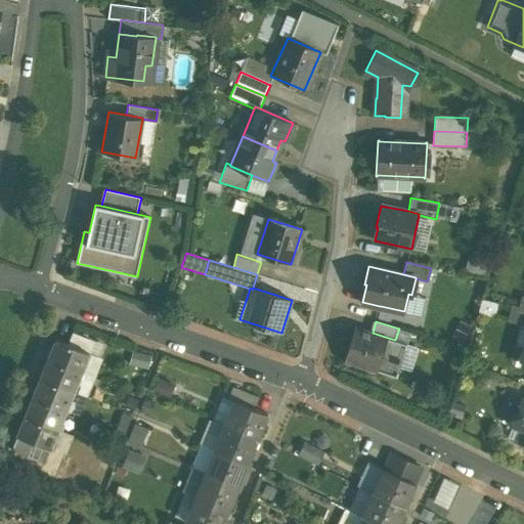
[(373,333),(355,328),(345,360),(378,370),(388,338),(373,333)]
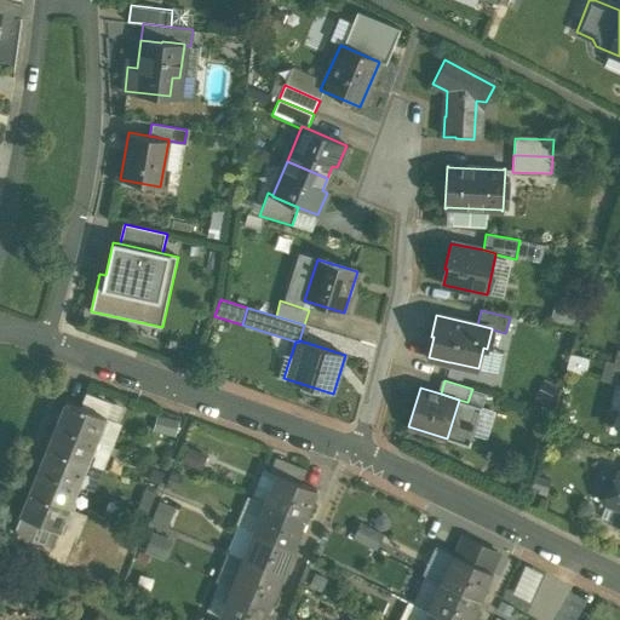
[(109,402),(84,392),(78,407),(103,417),(109,402)]
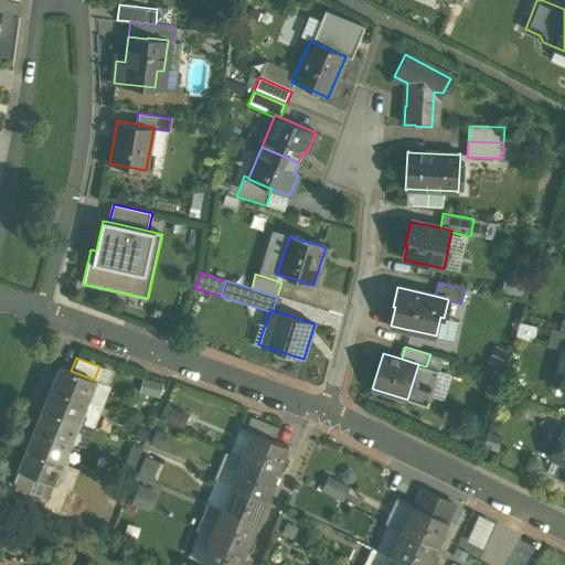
[(426,366),(418,364),(407,400),(426,406),(438,371),(426,366)]
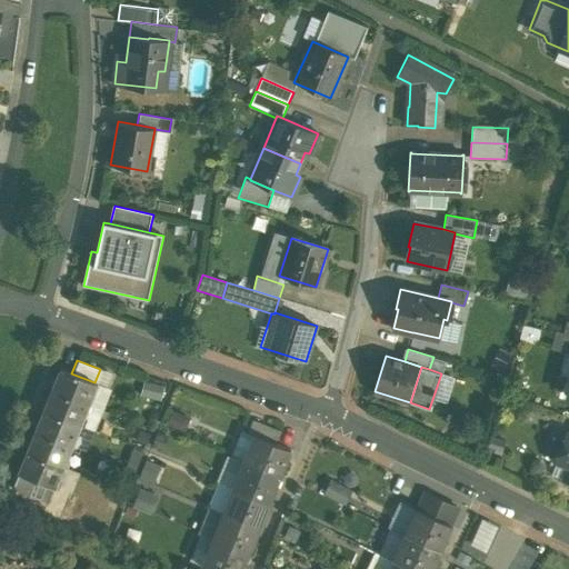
[(71,373),(60,369),(52,388),(87,402),(95,382),(71,373)]
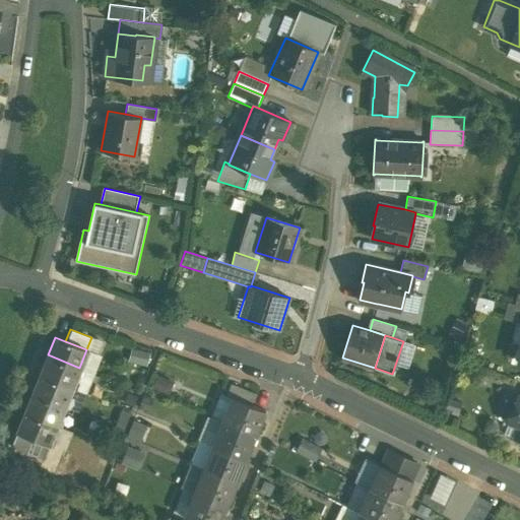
[(79,368),(48,354),(40,374),(71,387),(79,368)]
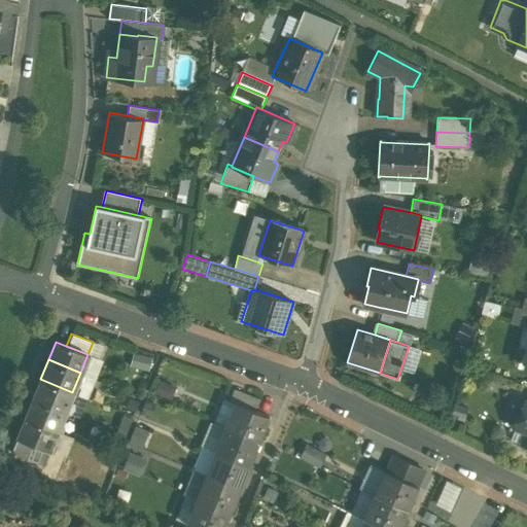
[(72,392),(40,379),(33,397),(65,411),(72,392)]
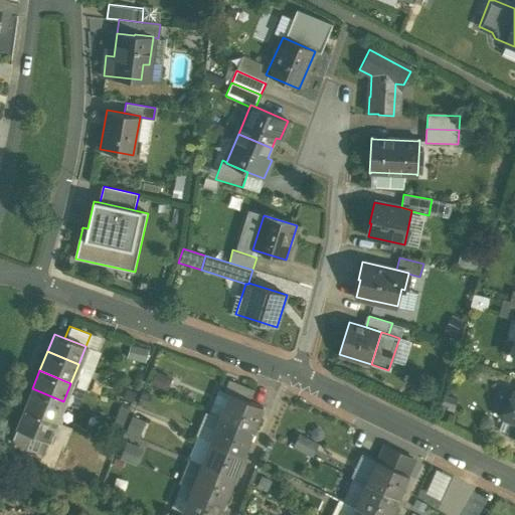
[(253,389),(230,379),(225,391),(231,393),(248,401),(253,389)]
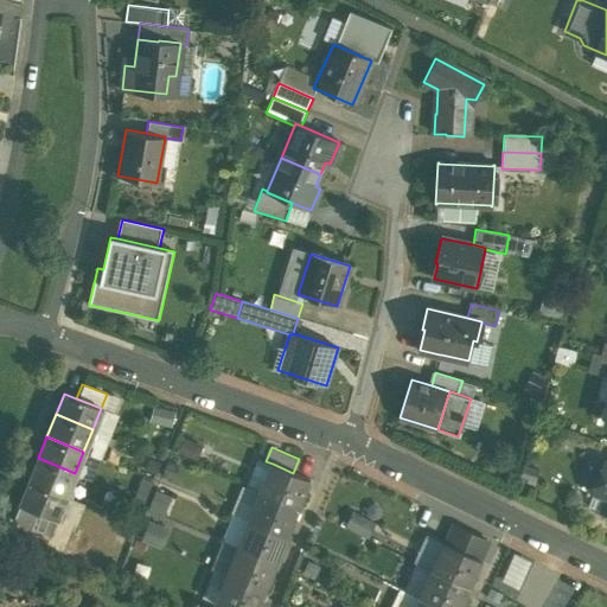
[(75,473),(38,458),(29,479),(66,494),(75,473)]
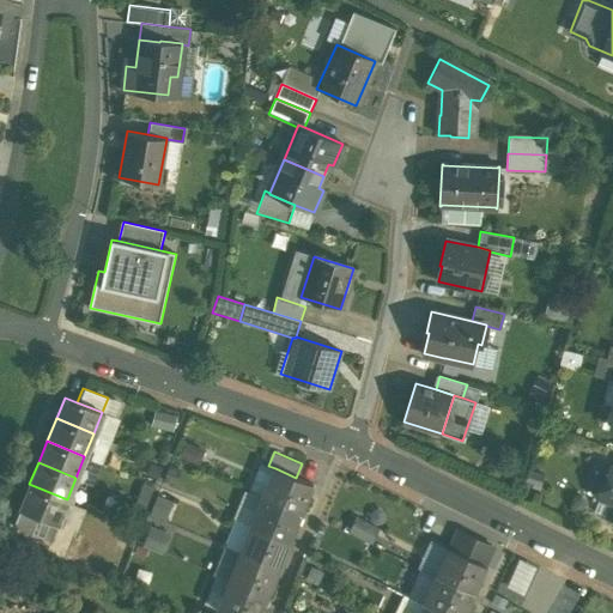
[(268,466),(261,462),(250,491),(263,497),(275,468),(268,466)]
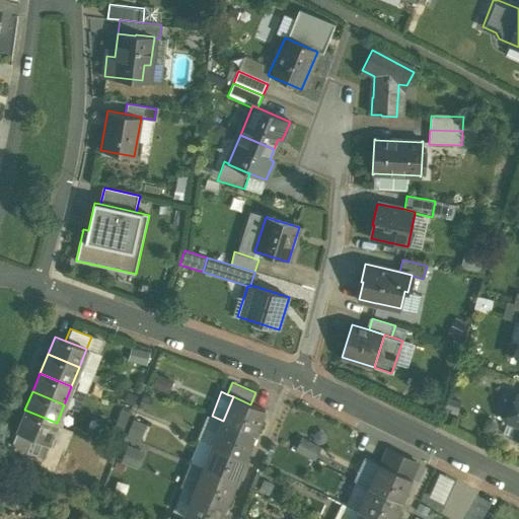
[(517,395),(507,419),(518,424),(518,423),(518,396),(518,395),(517,395)]
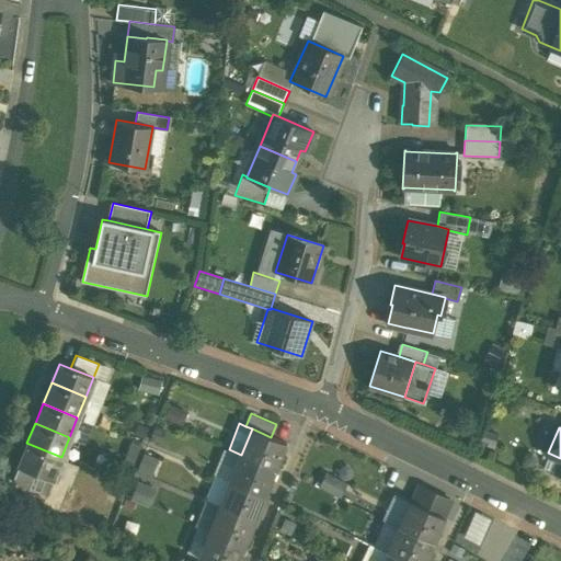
[(271,437),(252,428),(241,455),(276,468),(287,443),(271,437)]
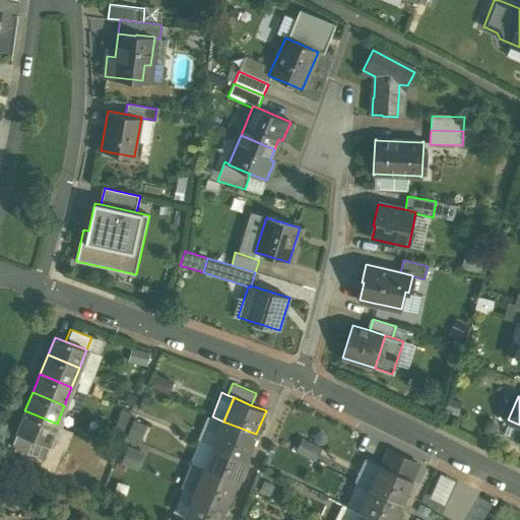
[(57,424),(24,410),(16,431),(38,440),(48,444),(57,424)]
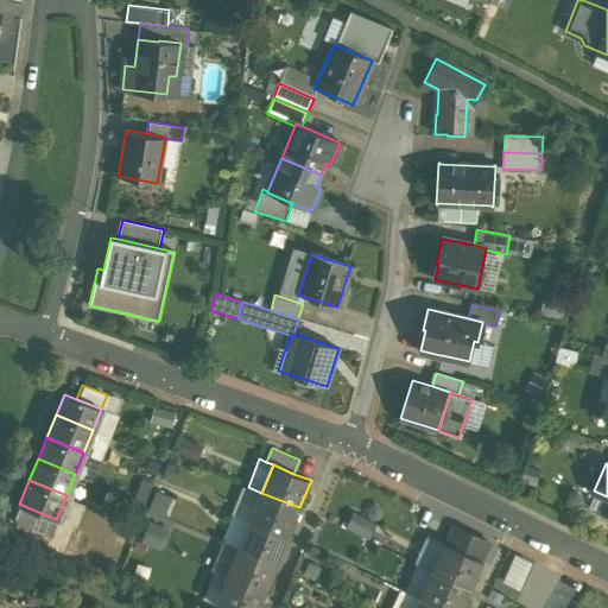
[(165,514),(171,496),(157,491),(150,508),(165,514)]
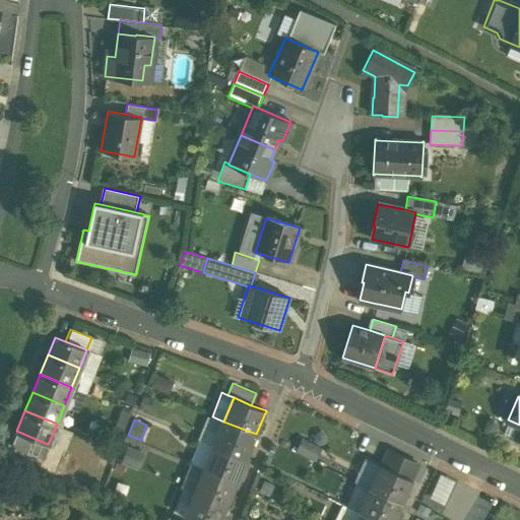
[(256,434),(223,421),(213,445),(246,458),(256,434)]
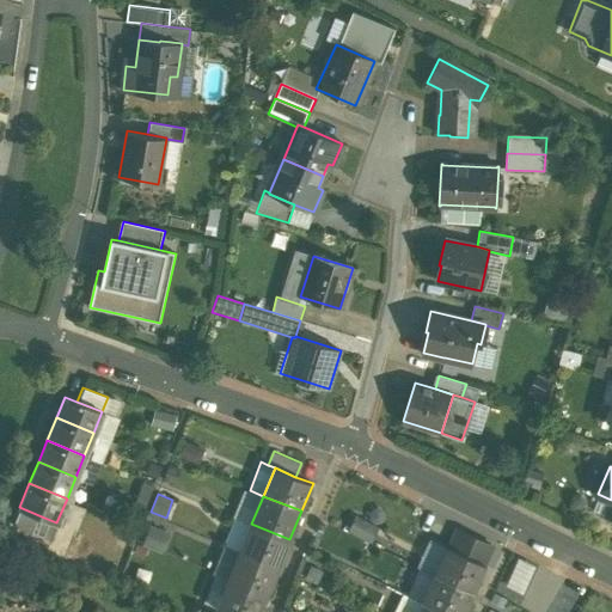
[(44,518),(19,507),(13,524),(37,533),(44,518)]
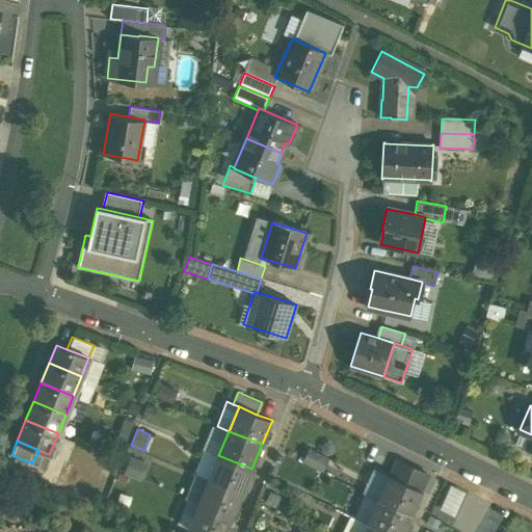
[(325,469),(329,455),(309,448),(304,461),(325,469)]
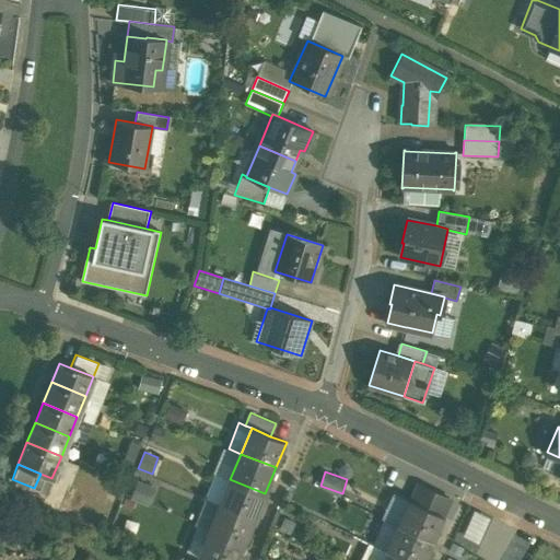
[(51,478),(41,474),(34,488),(46,492),(51,478)]
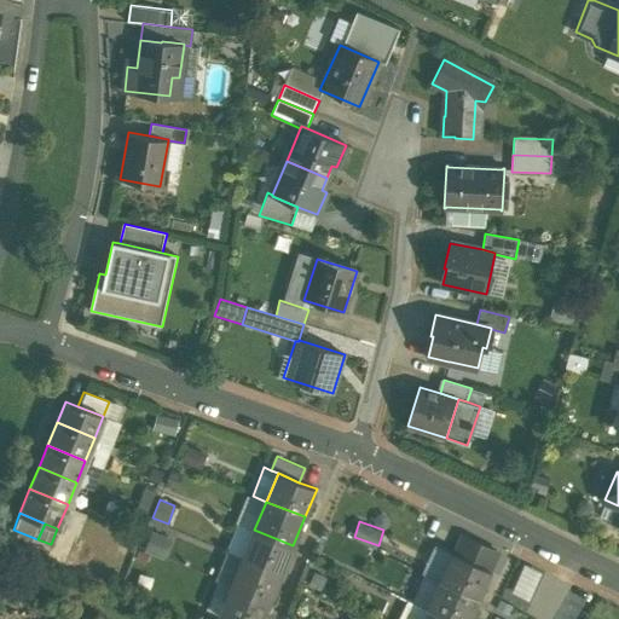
[(293,545),(254,530),(243,557),(282,573),(293,545)]
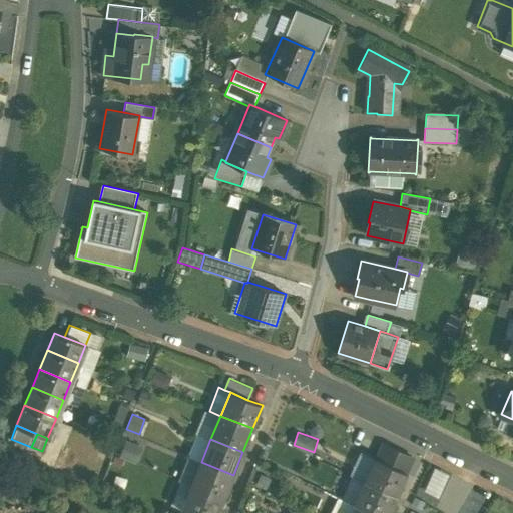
[(413,457),(384,444),(378,458),(406,471),(413,457)]
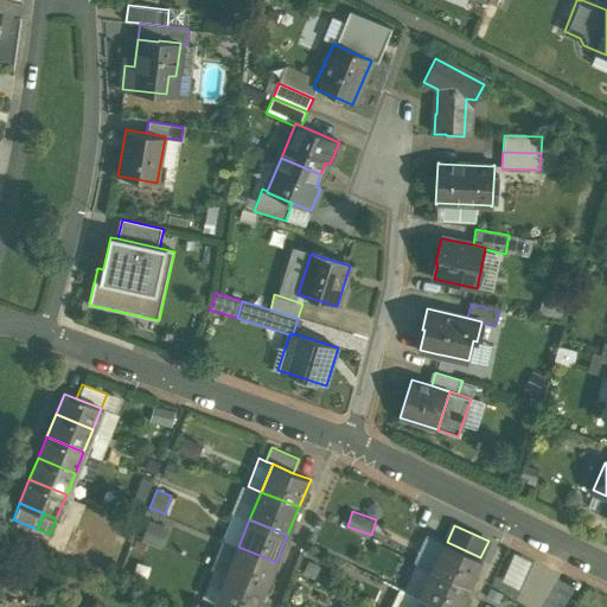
[(447,542),(445,542),(433,569),(470,586),(481,558),(480,557),(447,542)]
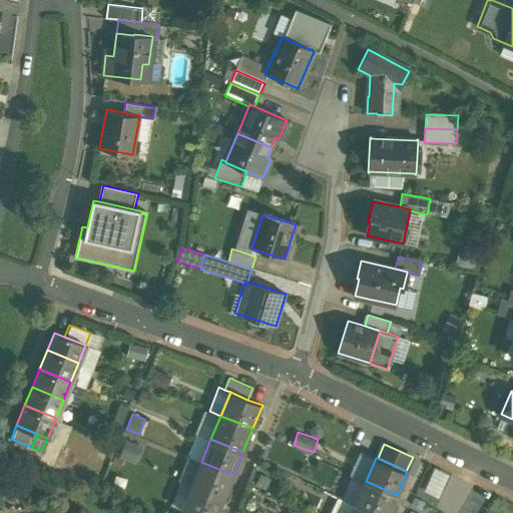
[(233,475),(201,462),(191,484),(223,497),(233,475)]
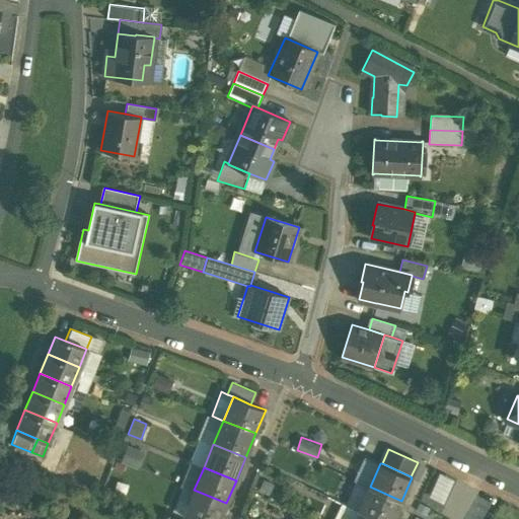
[(430,496),(444,502),(455,477),(440,471),(430,496)]
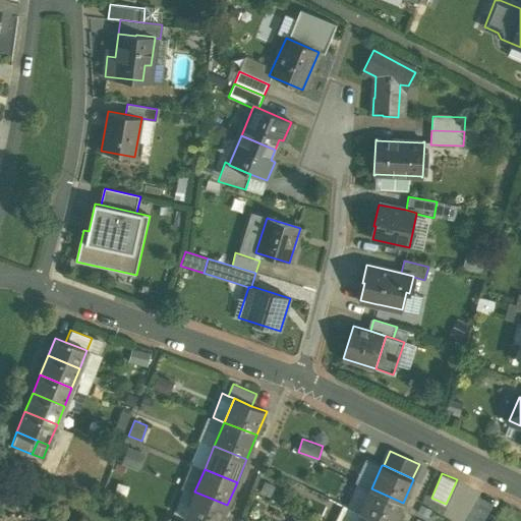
[(371,488),(360,483),(349,506),(360,511),(371,488)]
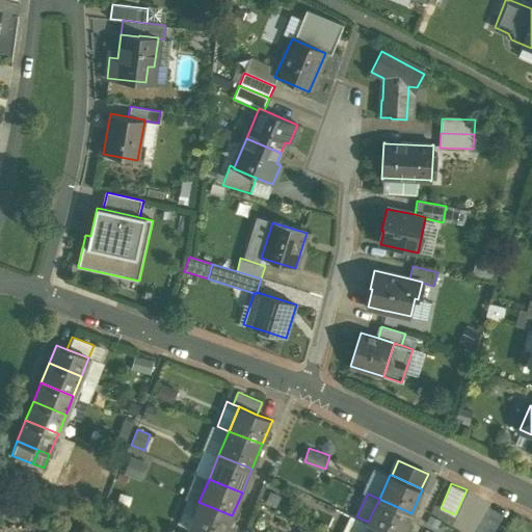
[(402,531),(411,513),(379,499),(368,522),(389,531),(402,531)]
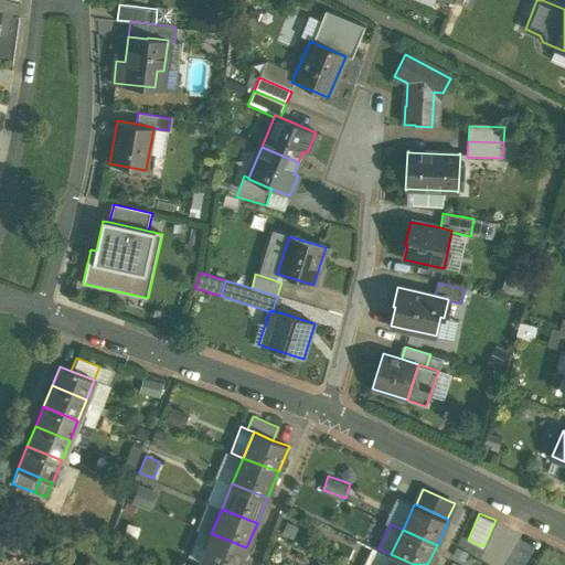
[(238,564),(246,547),(211,533),(201,560),(214,564),(238,564)]
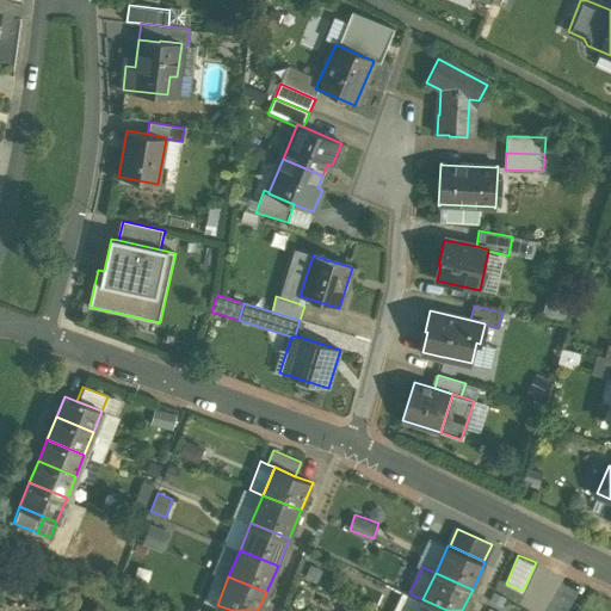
[(409,593),(407,592),(397,610),(417,610),(423,599),(409,593)]
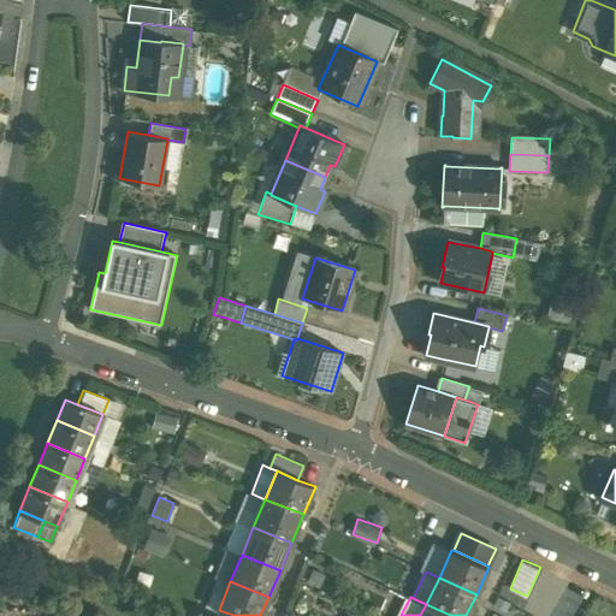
[(450,615),(426,604),(420,615),(450,615)]
